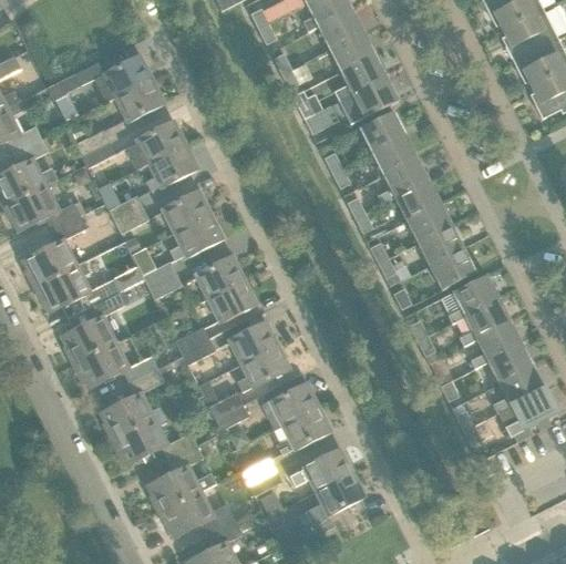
[(307,31),(317,27),(350,9),(346,0),(311,0),(305,3),(311,17),(301,21),(307,31)]
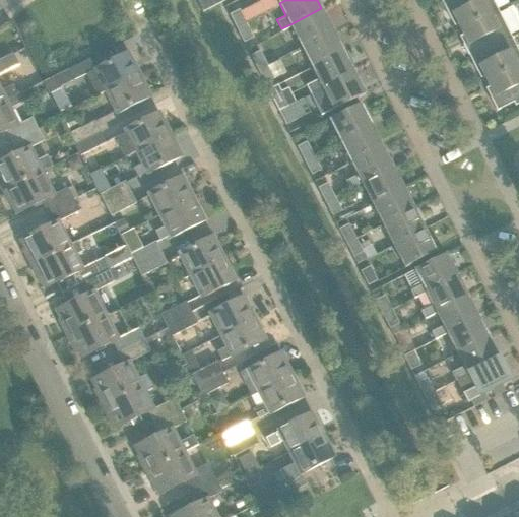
[(497,8),(493,0),(449,0),(443,3),(449,16),(453,14),(459,27),(497,8)]
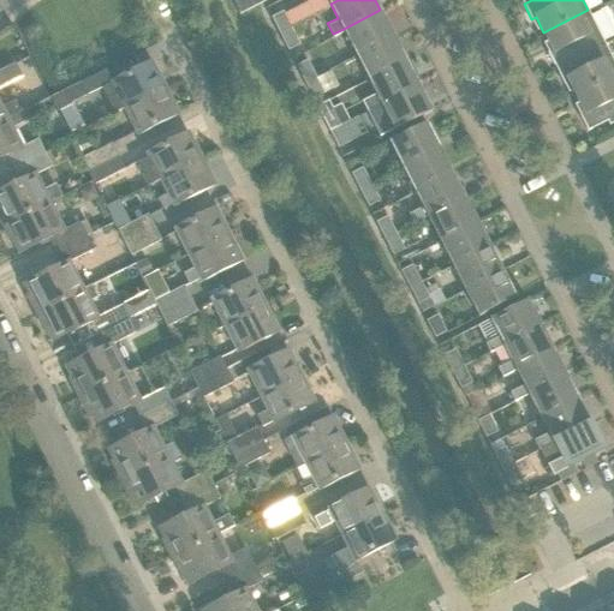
[(299,7),(304,18),(319,11),(314,1),(299,7)]
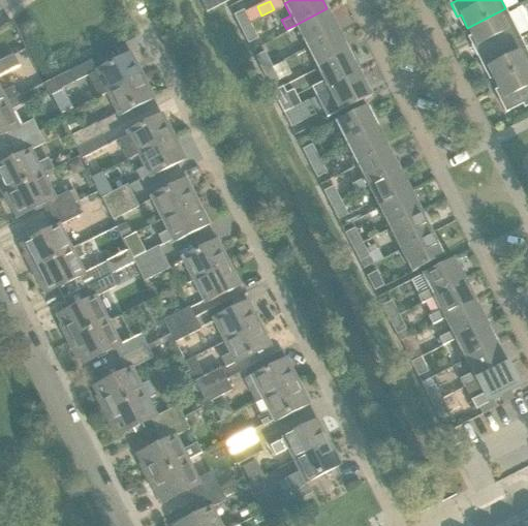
[(337,29),(327,8),(296,25),(306,45),(337,29)]
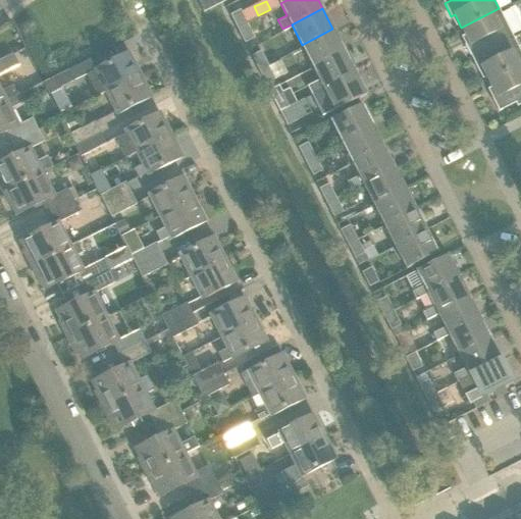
[(512,35),(499,8),(461,28),(468,41),(464,42),(471,55),(512,35)]
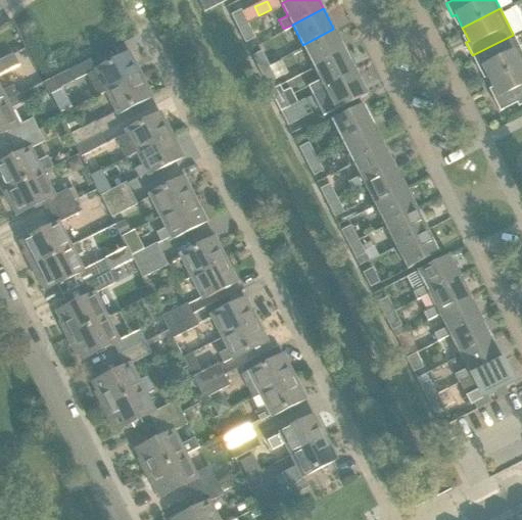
[(241,11),(232,15),(237,27),(247,21),(241,11)]
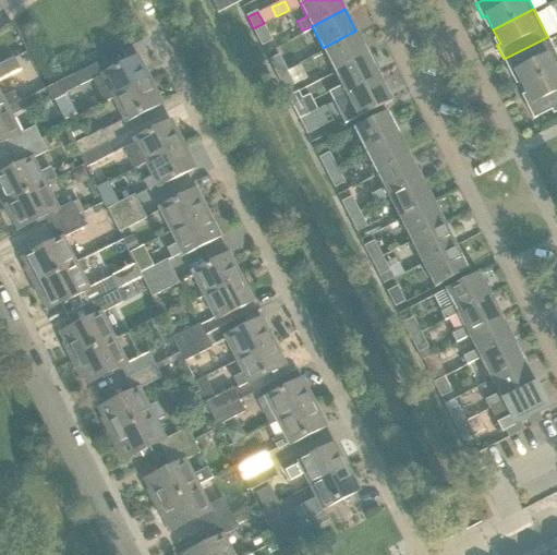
[(253,28),(259,40),(269,35),(264,23),(253,28)]
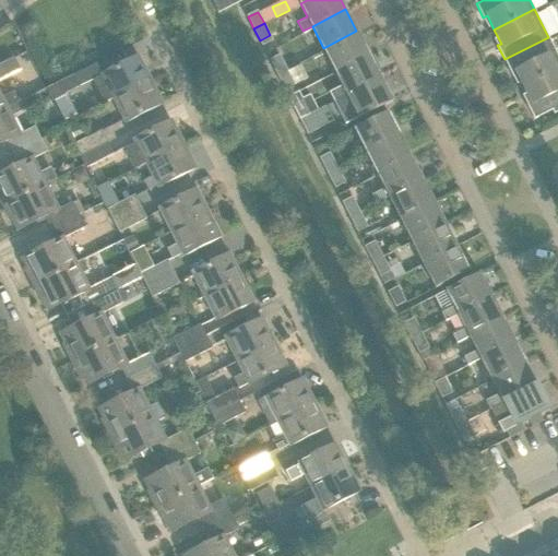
[(368,54),(356,31),(323,48),(334,70),(368,54)]
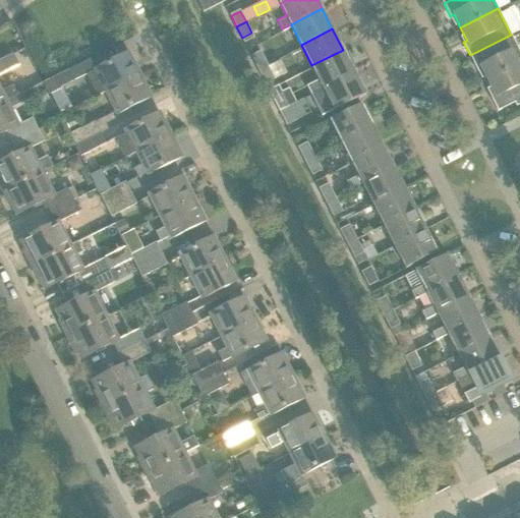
[(519,62),(519,51),(511,35),(470,55),(478,71),(481,69),(486,79),(519,62)]
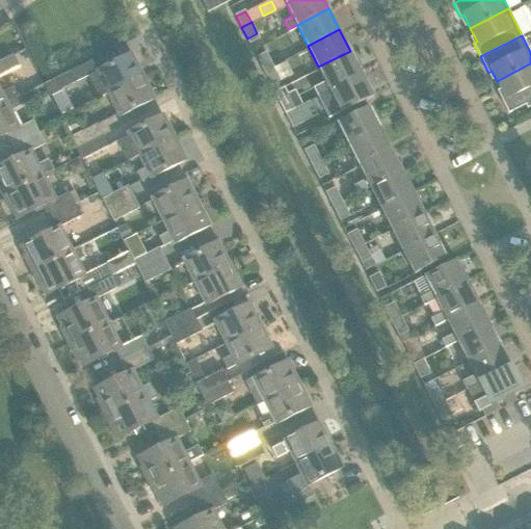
[(107,91),(141,74),(130,51),(96,69),(107,91)]
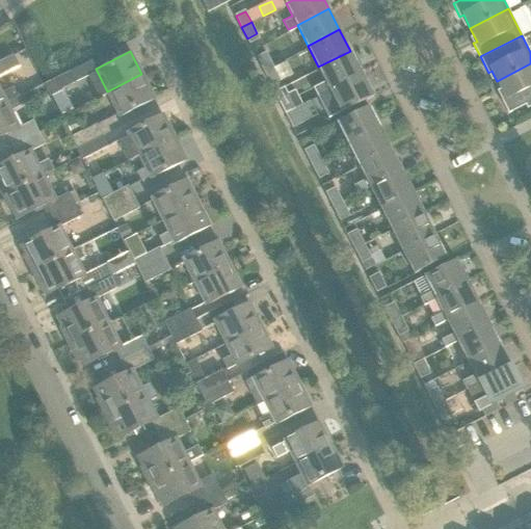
[(318,67),(328,87),(361,72),(350,51),(318,67)]
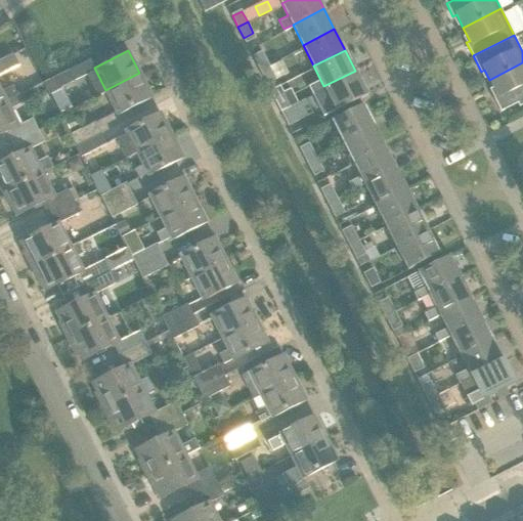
[(0,101),(4,99),(16,94),(11,84),(0,90),(0,71),(18,61),(12,51),(0,57),(0,101)]
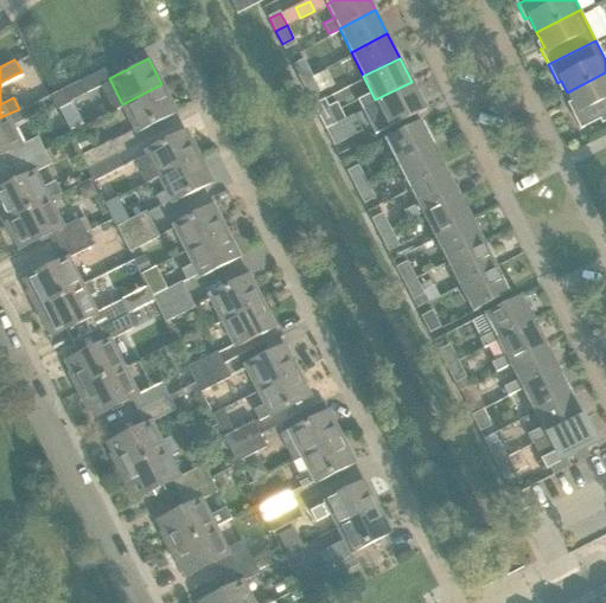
[(305,61),(293,65),(300,78),(311,72),(305,61)]
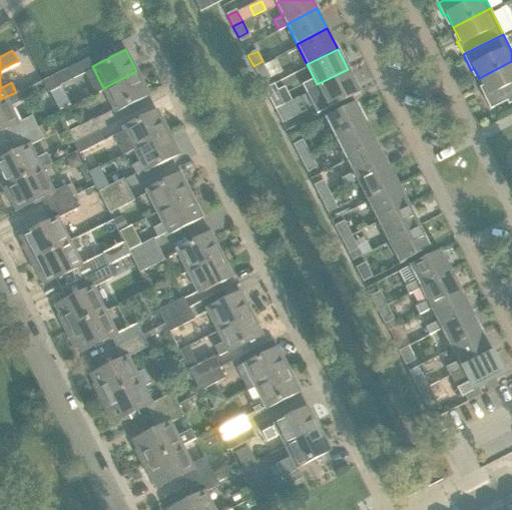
[(253,66),(259,77),(268,72),(263,61),(253,66)]
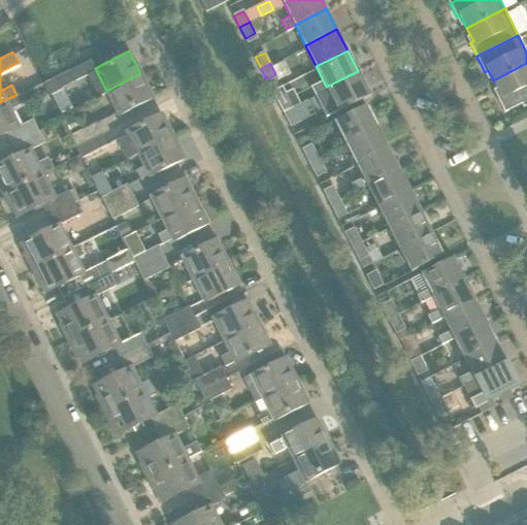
[(526,63),(493,80),(500,94),(496,96),(503,109),(521,101),(523,104),(526,102),(526,63)]
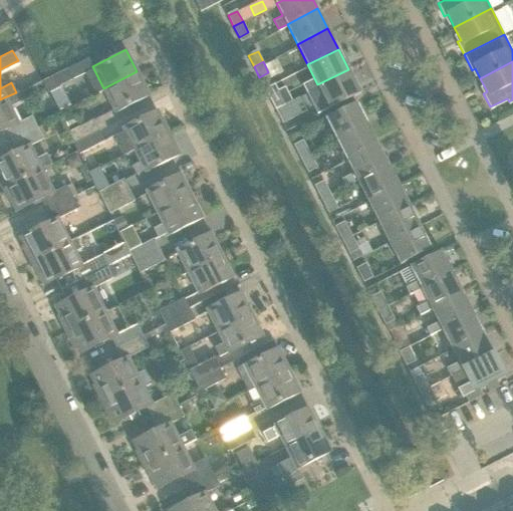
[(64,67),(42,78),(47,89),(70,78),(64,67)]
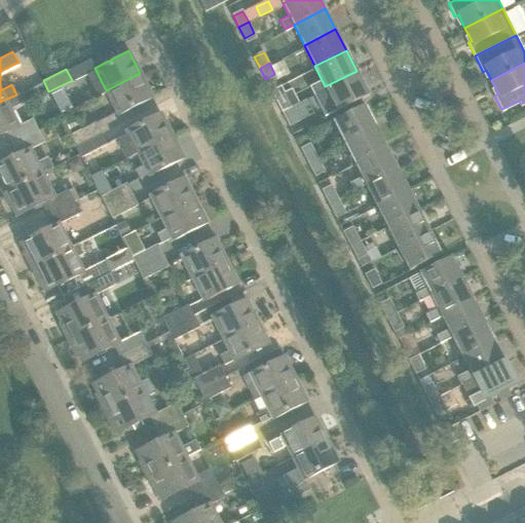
[(324,114),(336,108),(337,109),(368,94),(357,71),(325,86),(332,101),(321,106),(324,114)]
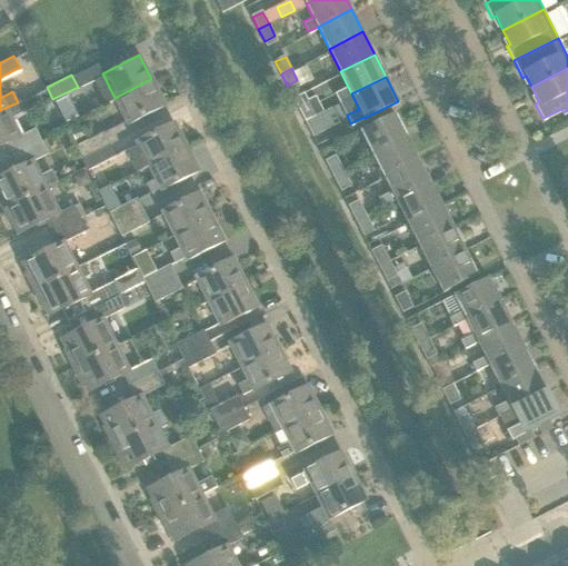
[(163,102),(151,79),(115,98),(127,121),(163,102)]
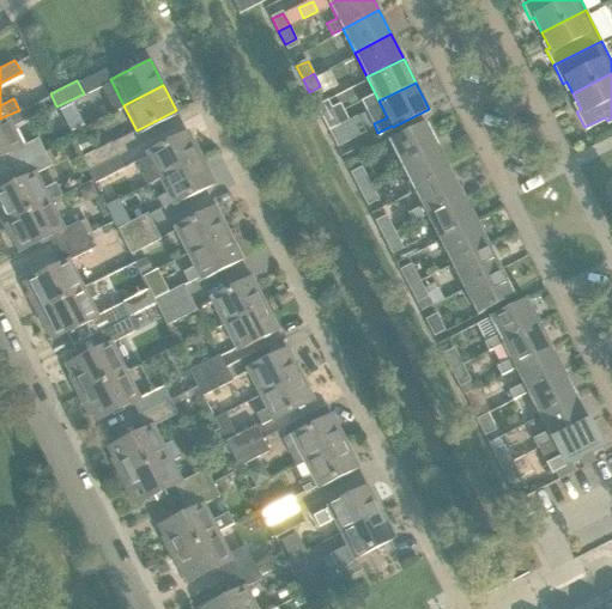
[(333,109),(321,115),(328,128),(339,122),(333,109)]
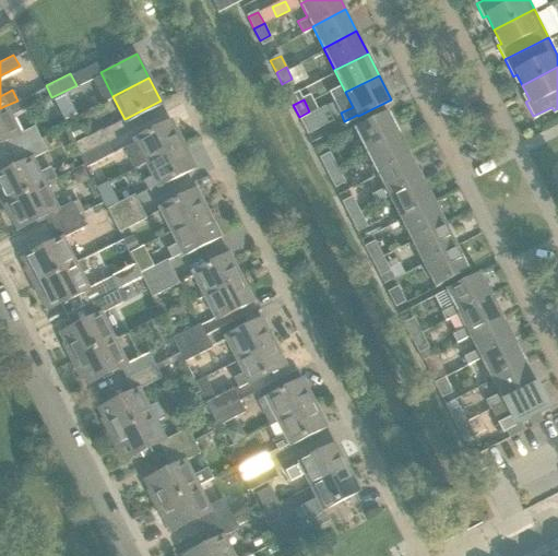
[(0,141),(4,139),(11,151),(39,137),(33,123),(18,131),(9,115),(22,108),(18,101),(4,106),(0,108),(0,141)]
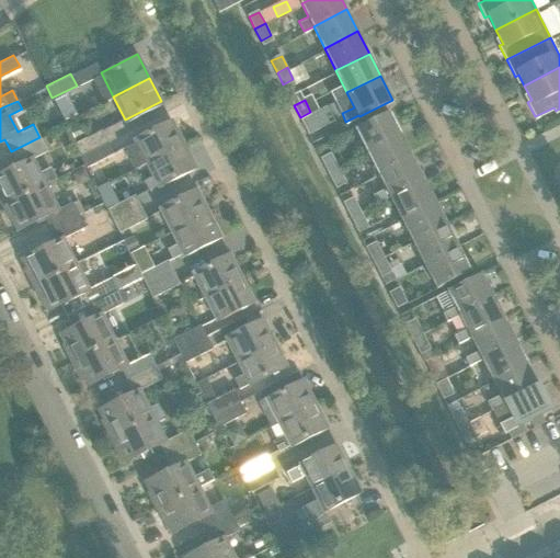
[(388,111),(355,127),(367,150),(399,134),(388,111)]
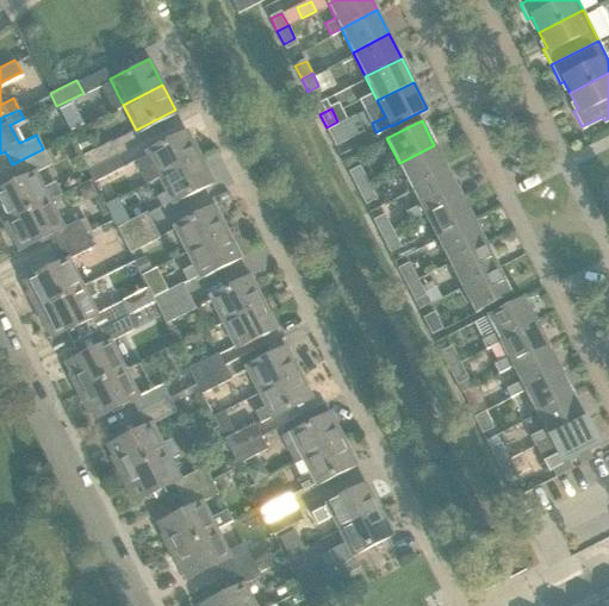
[(327,127),(333,141),(343,135),(337,122),(327,127)]
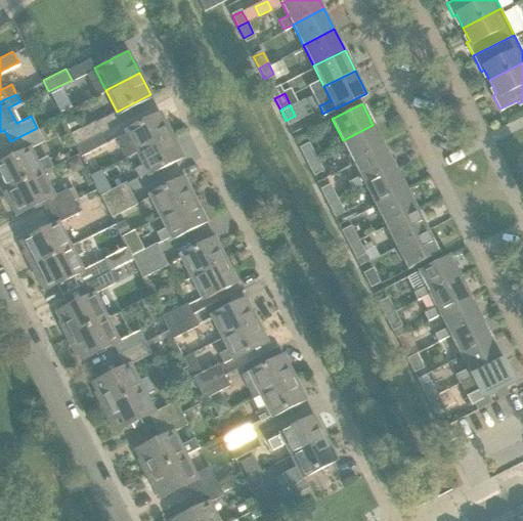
[(170,133),(159,111),(125,128),(136,150),(170,133)]
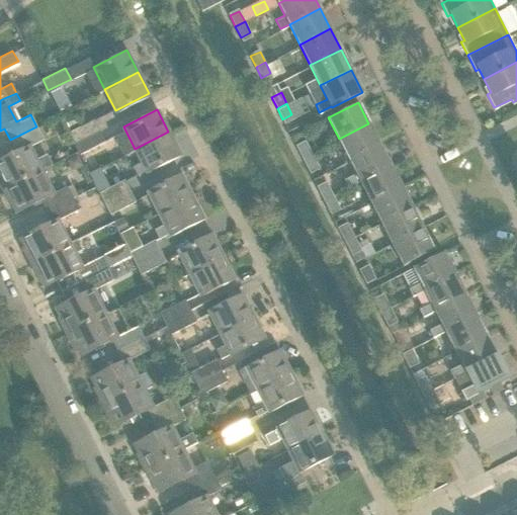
[(99,130),(93,118),(68,132),(73,143),(99,130)]
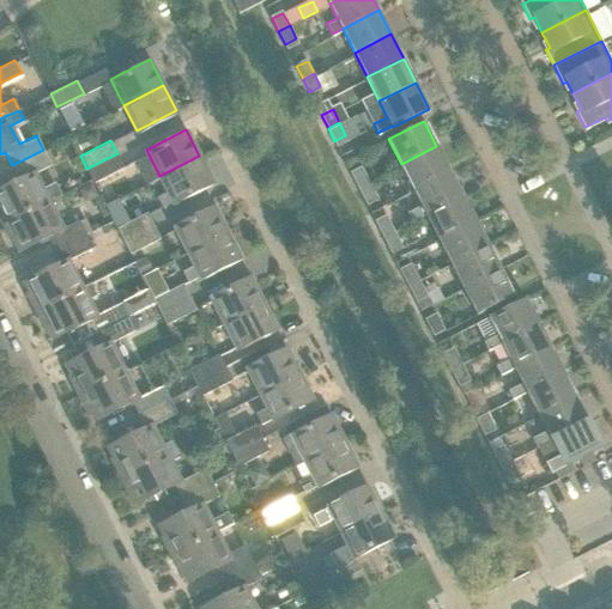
[(449,171),(436,146),(401,164),(413,189),(449,171)]
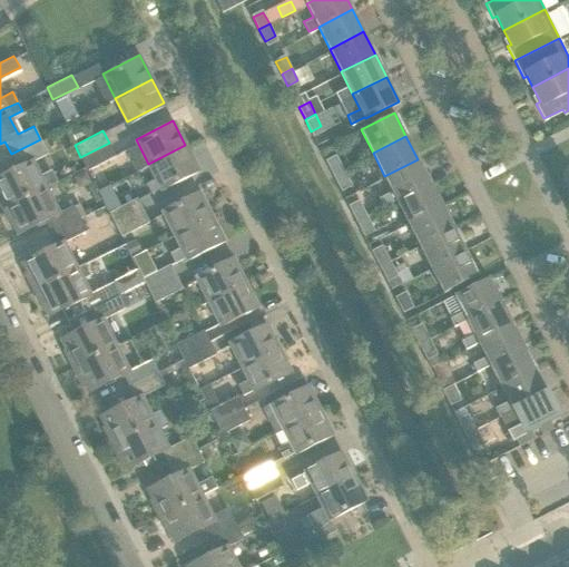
[(0,205),(1,207),(43,186),(43,185),(56,179),(50,168),(38,174),(31,159),(46,152),(40,139),(11,154),(17,167),(0,175),(0,205)]
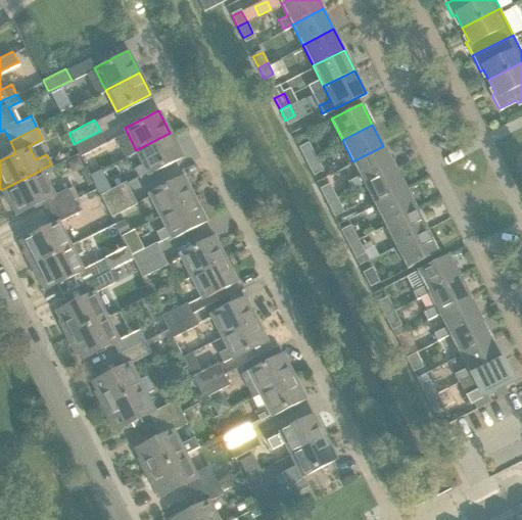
[(100,131),(74,144),(80,155),(105,141),(100,131)]
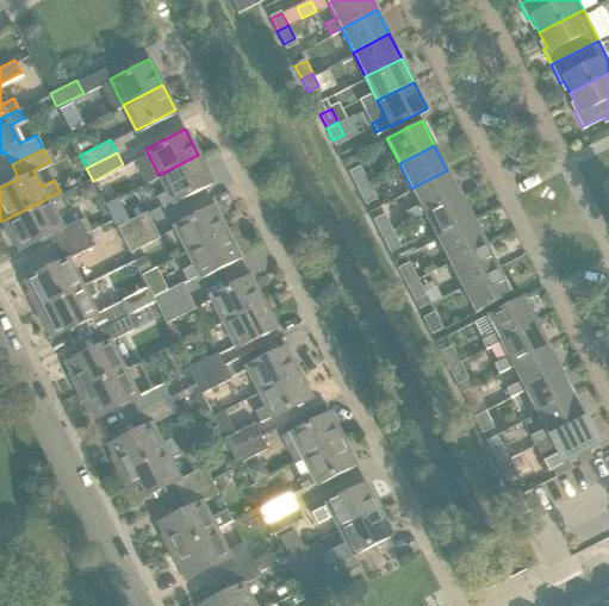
[(161,204),(171,199),(172,200),(211,180),(198,155),(159,175),(166,188),(156,194),(161,204)]
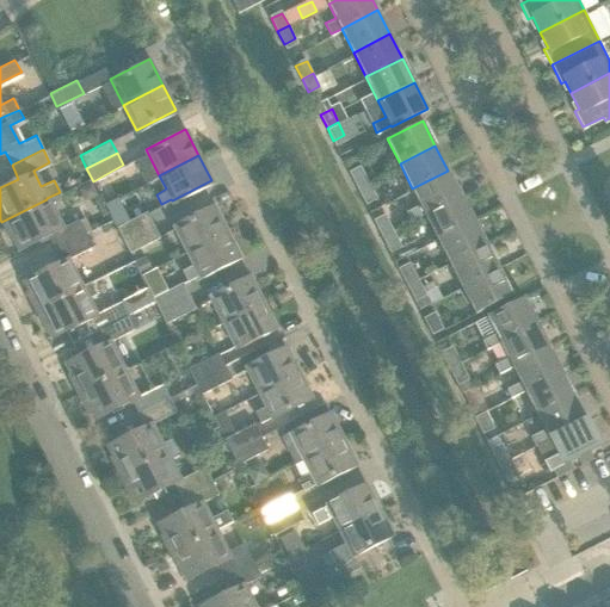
[(362,168),(350,173),(357,186),(368,180),(362,168)]
